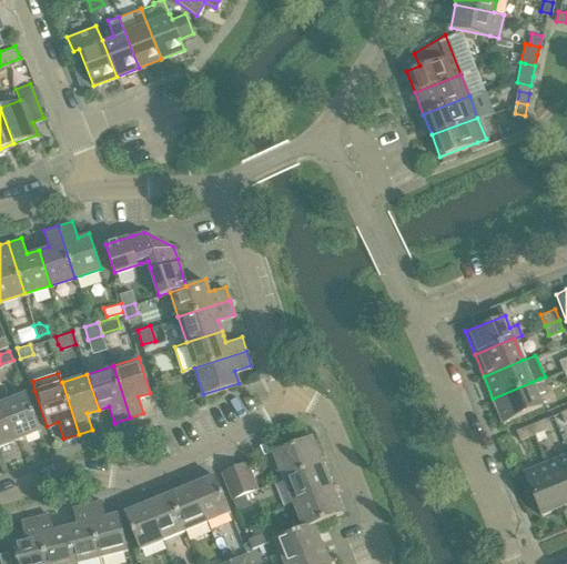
[(532,382),(493,399),(502,421),(542,405),(537,393),(545,390),(539,379),(532,382)]
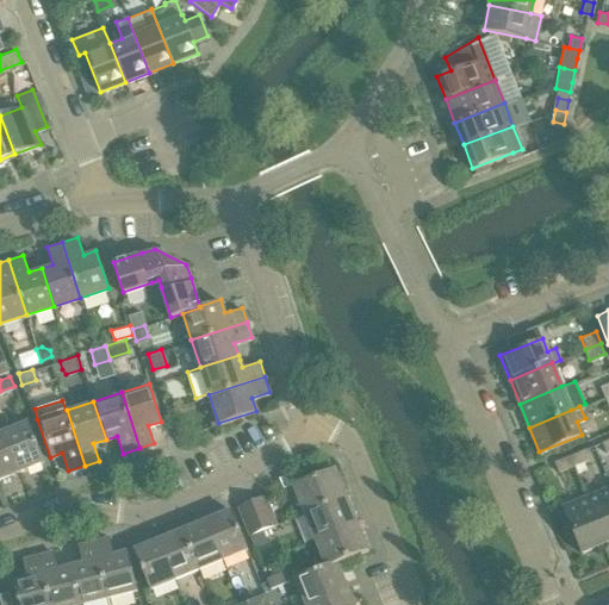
[(19,469),(43,460),(28,420),(4,430),(19,469)]
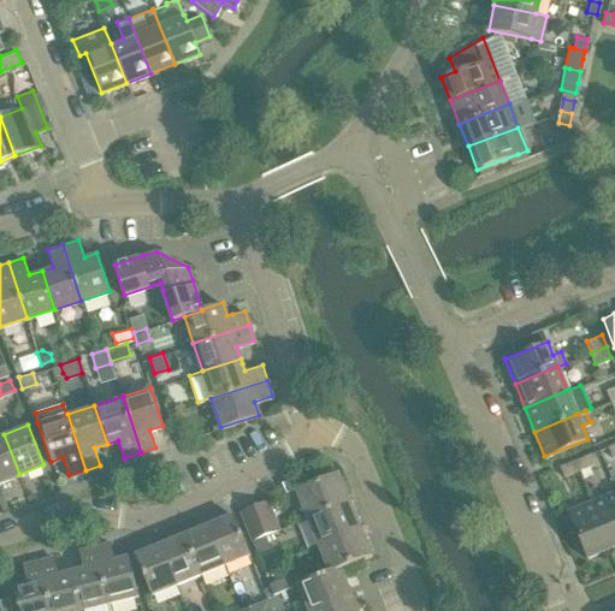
[(0,481),(19,474),(4,434),(0,435),(0,481)]
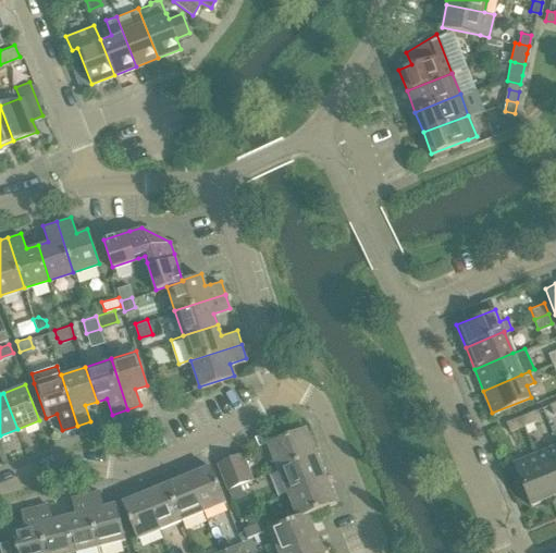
[(523,425),(538,418),(534,409),(519,415),(523,425)]
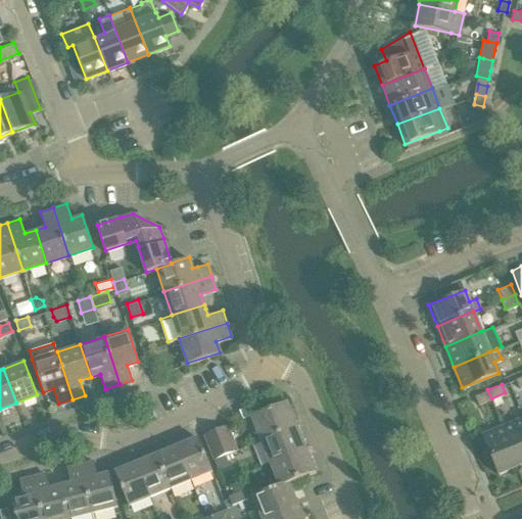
[(478,404),(491,398),(487,389),(474,394),(478,404)]
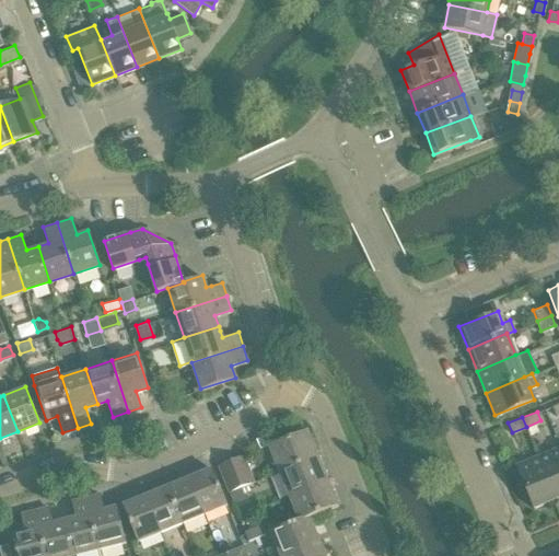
[(278,471),(316,455),(306,429),(268,446),(278,471)]
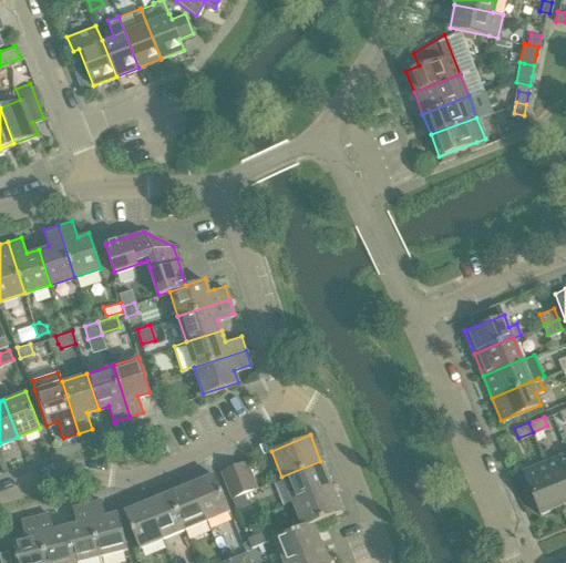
[(563,503),(565,502),(565,451),(545,460),(563,503)]
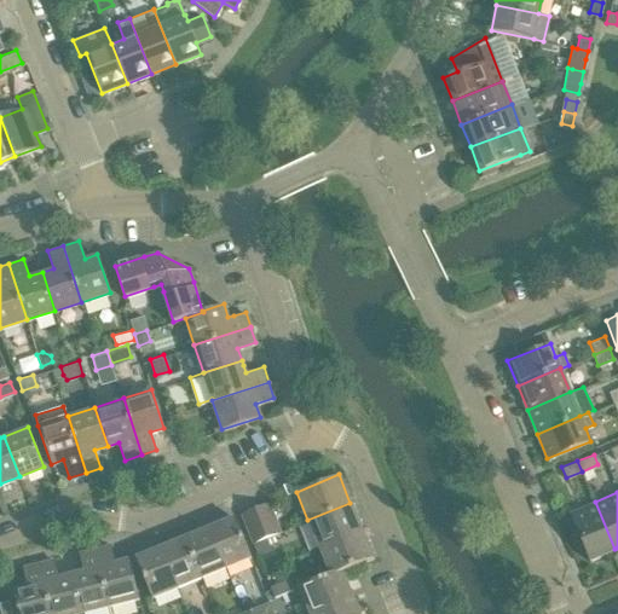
[(589,560),(613,550),(614,549),(595,502),(570,513),(589,560)]
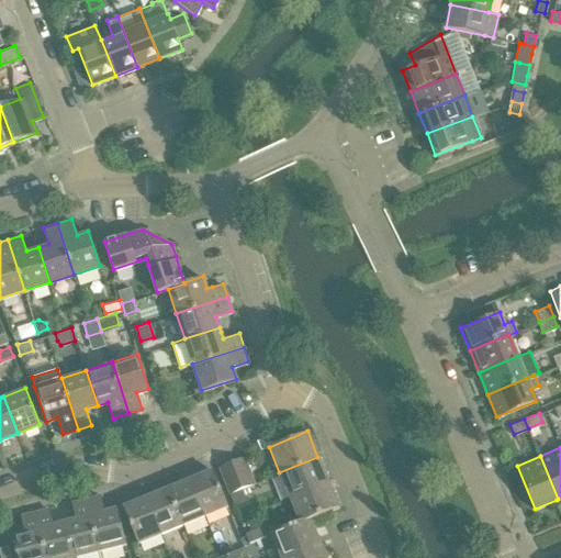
[(240,488),(253,483),(243,457),(219,467),(228,491),(240,487),(240,488)]
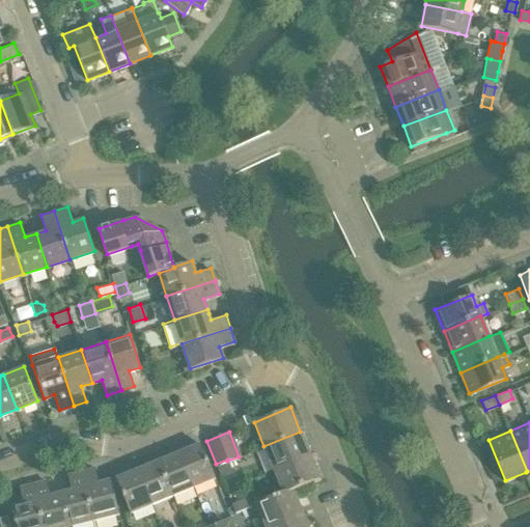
[(273,469),(309,454),(300,432),(263,446),(273,469)]
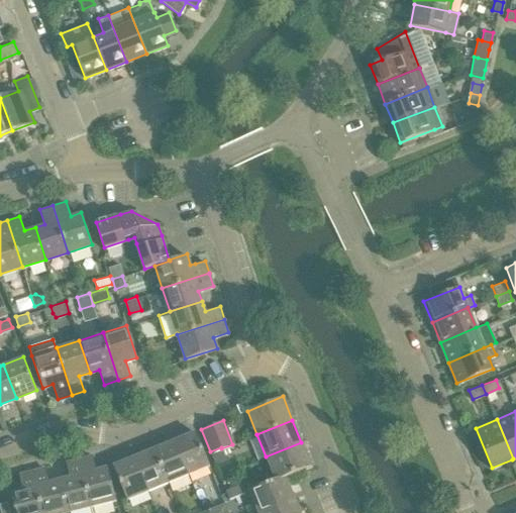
[(189,472),(208,464),(194,431),(175,439),(189,472)]
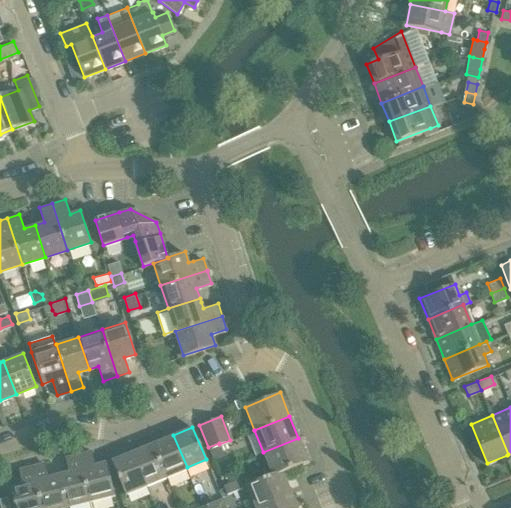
[(166,476),(183,469),(187,467),(173,435),(153,443),(166,476)]
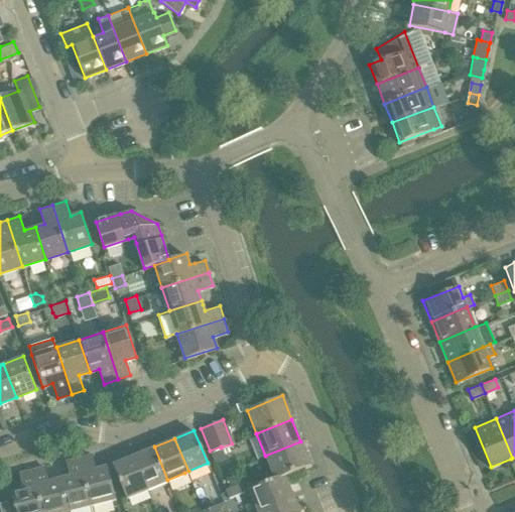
[(284,476),(290,473),(310,465),(300,441),(265,456),(274,478),(283,474),(284,476)]
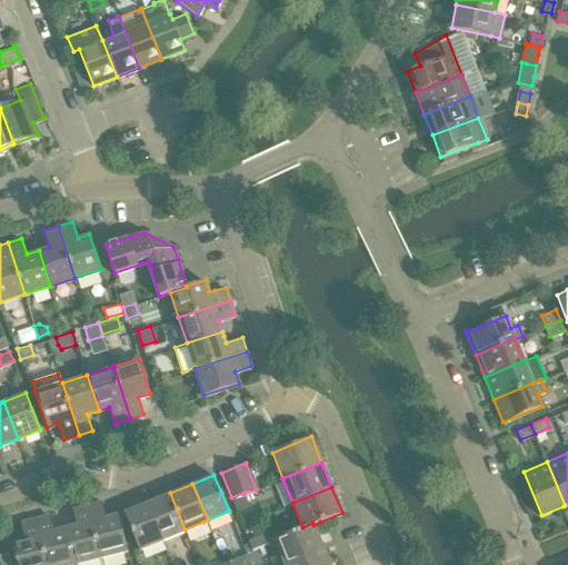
[(162,538),(185,529),(170,493),(147,503),(162,538)]
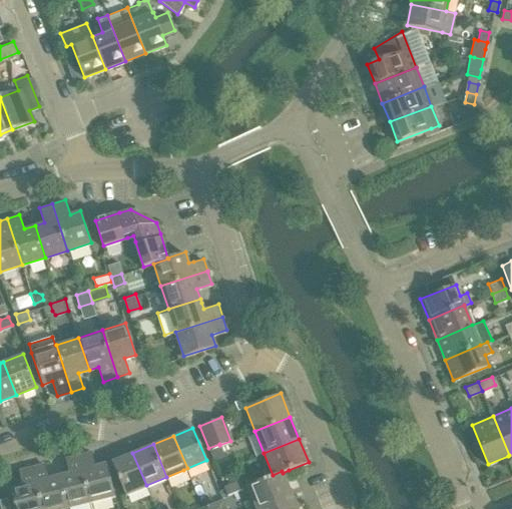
[(223,455),(219,445),(219,444),(208,448),(212,460),(223,455)]
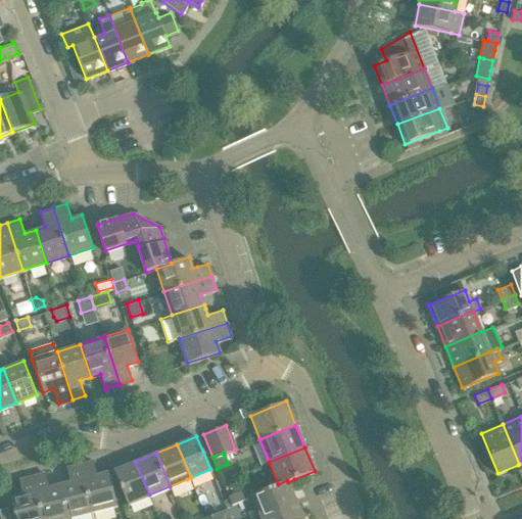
[(97,475),(93,460),(79,463),(92,511),(116,505),(107,472),(97,475)]
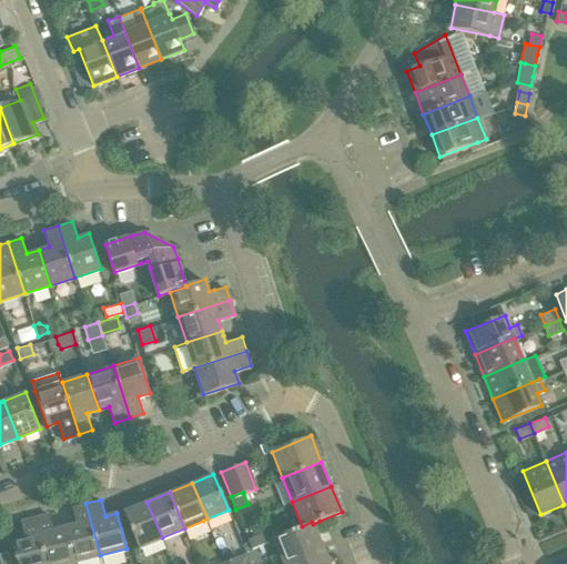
[(138,547),(162,537),(147,502),(123,512),(138,547)]
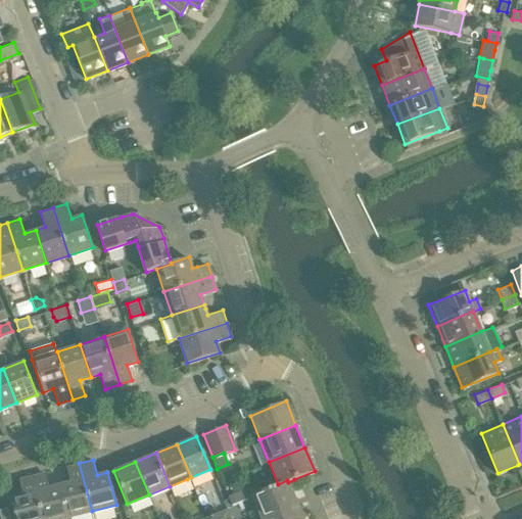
[(69,481),(59,484),(67,517),(67,518),(93,518),(92,511),(79,463),(65,466),(69,481)]
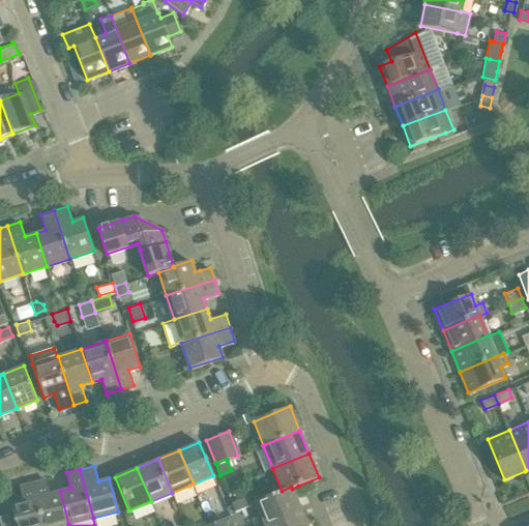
[(50,494),(46,478),(32,481),(42,525),(62,525),(68,524),(60,491),(50,494)]
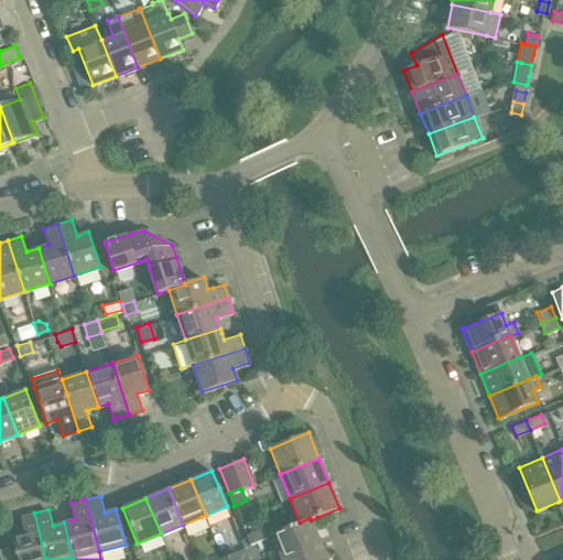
[(18,559),(45,559),(34,513),(20,516),(24,532),(11,536),(18,559)]
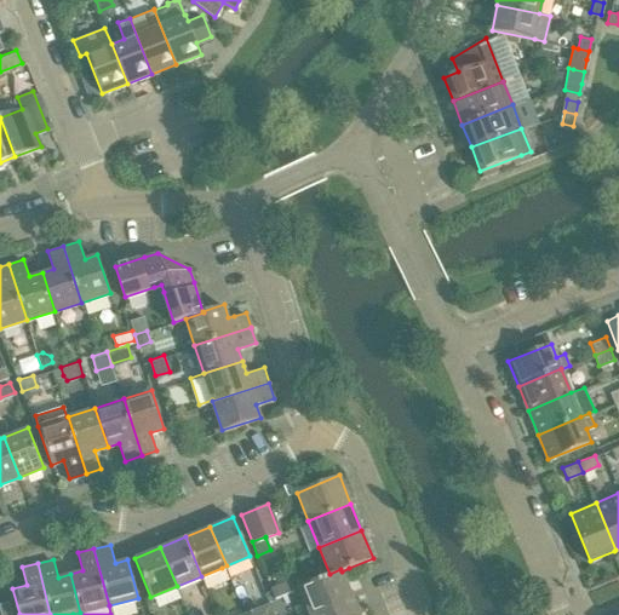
[(310,614),(353,598),(342,572),(340,569),(330,574),(299,586),(310,614)]
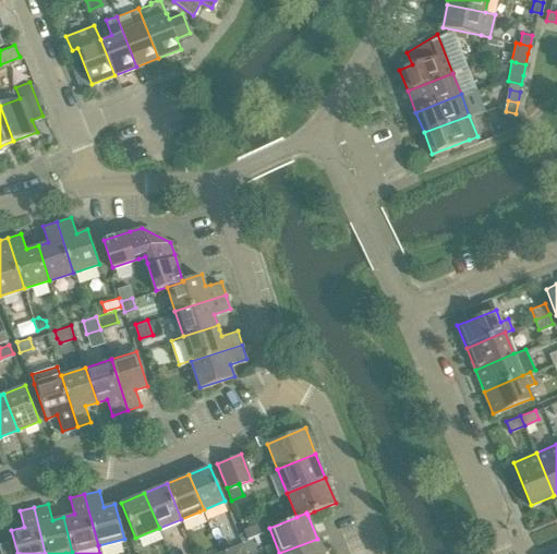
[(246,538),(264,531),(261,521),(243,528),(246,538)]
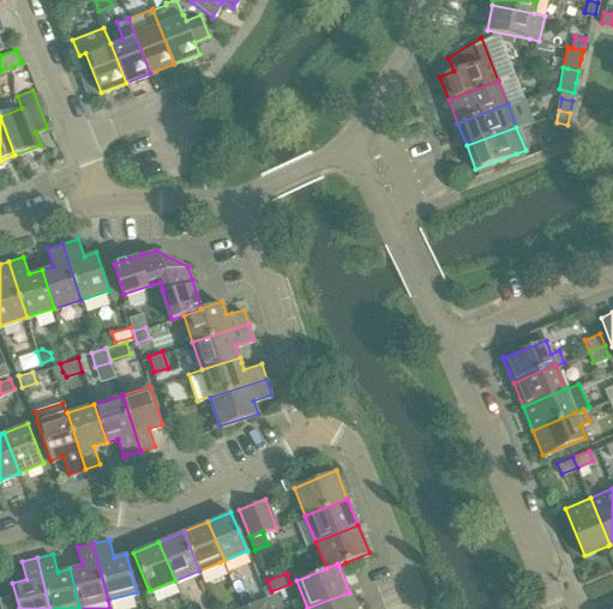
[(307,608),(355,608),(349,592),(307,608)]
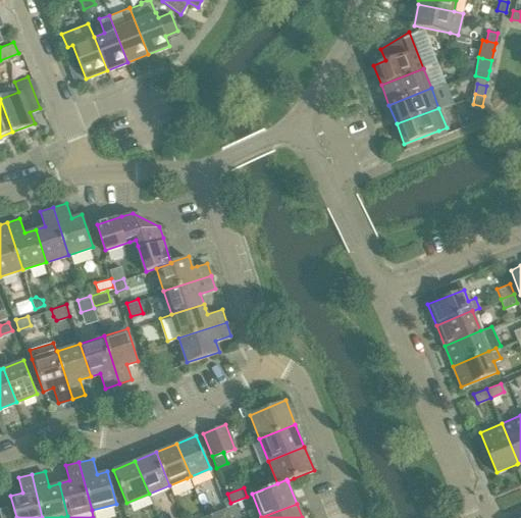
[(0,517),(8,517),(6,505),(0,507),(0,517)]
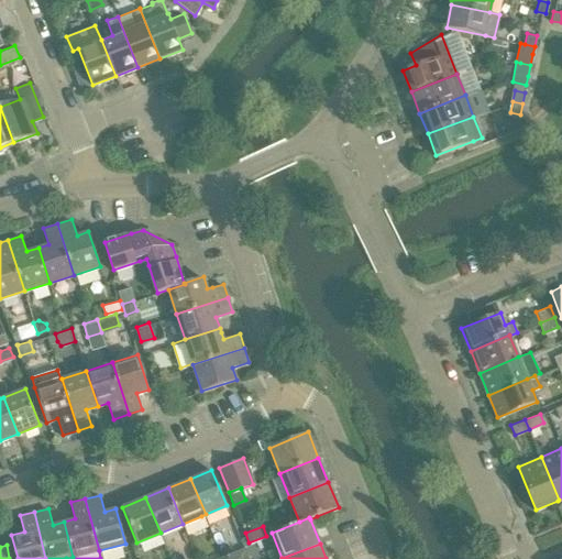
[(229,558),(238,558),(239,558),(248,556),(244,546),(227,554),(229,558)]
